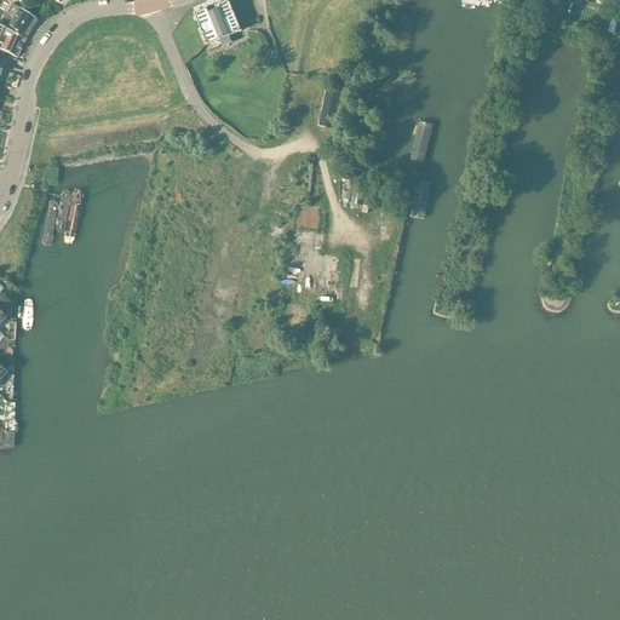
[(228,0),(227,0),(195,13),(207,45),(241,32),(228,0)]
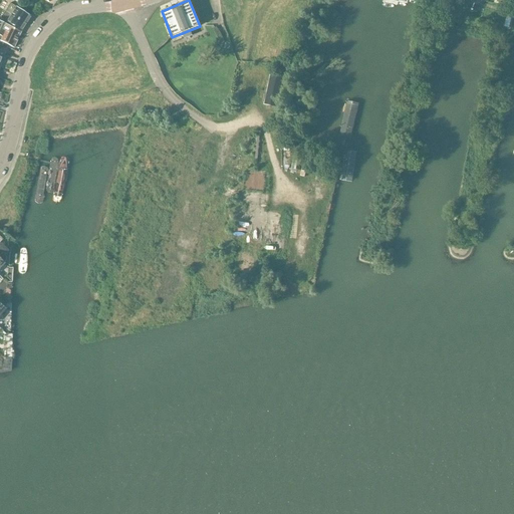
[(10,3),(5,11),(11,15),(26,24),(31,17),(16,7),(10,3)]
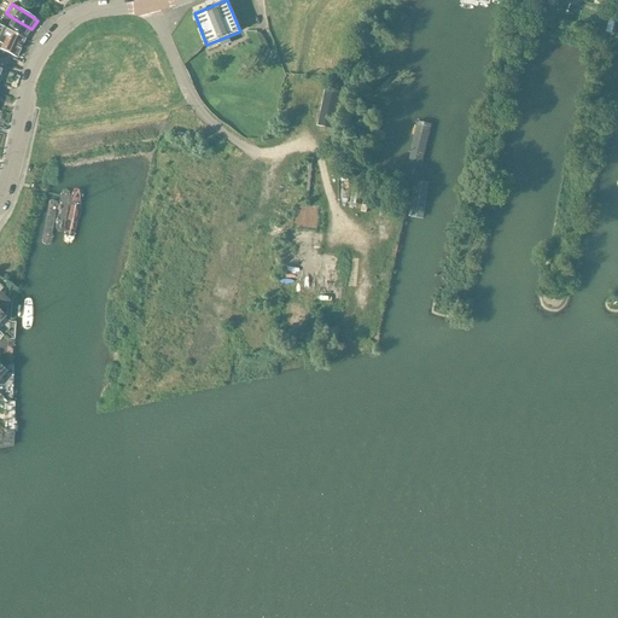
[(6,13),(0,22),(7,27),(25,39),(31,29),(13,18),(6,13)]
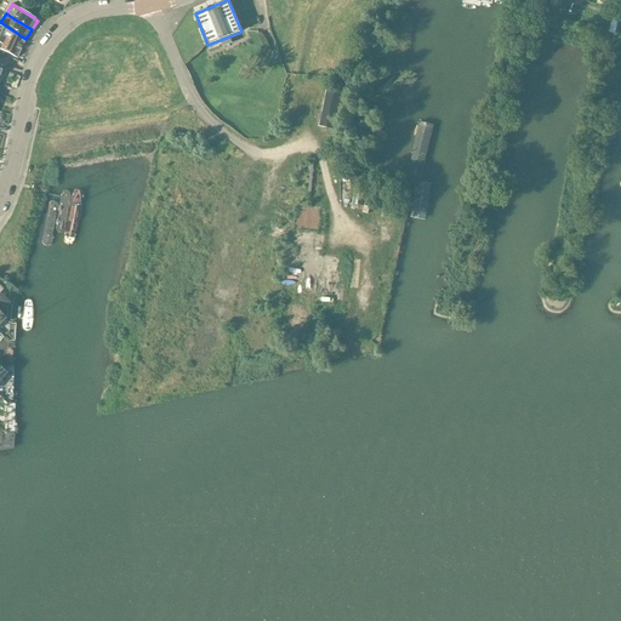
[(0,43),(4,45),(0,50),(17,58),(27,40),(0,27),(0,43)]
